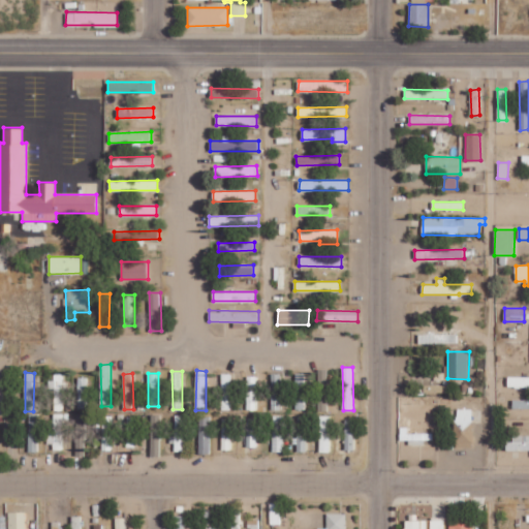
[(222,410),(231,410),(231,373),(221,373),(222,410)]
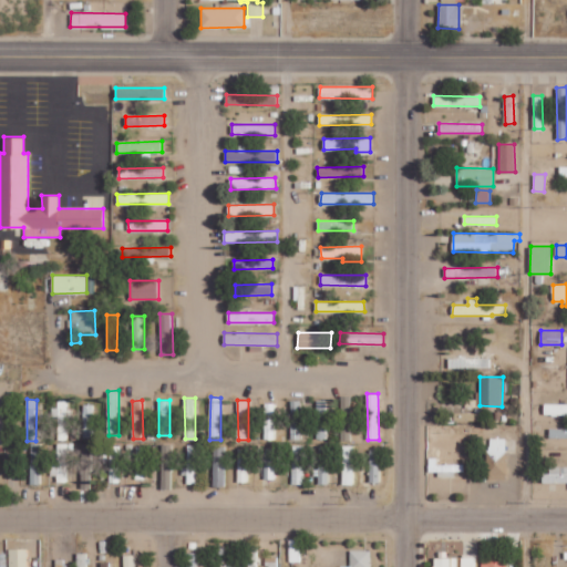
[(317,440),(326,440),(326,400),(317,400),(317,440)]
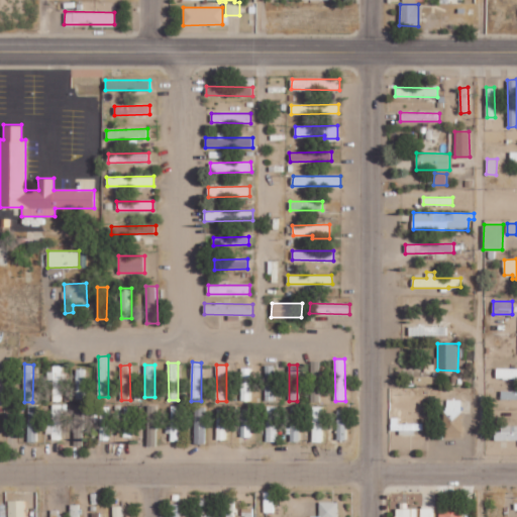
[(54,381),(54,402),(62,402),(62,366),(50,366),(50,381),(54,381)]
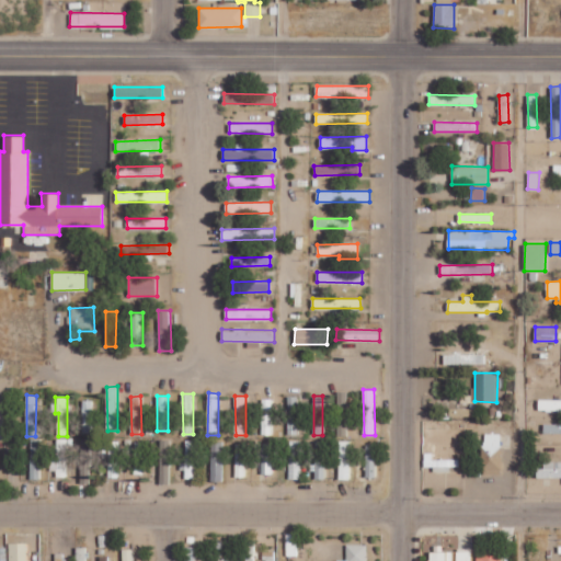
[(262,435),(272,434),(272,398),(261,399),(262,435)]
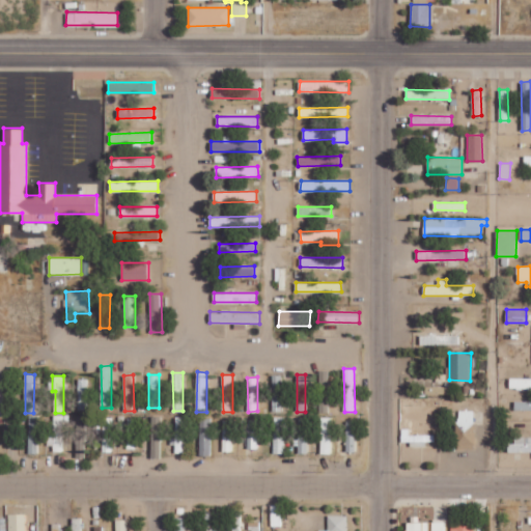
[(530,388),(530,378),(509,379),(509,389),(530,388)]
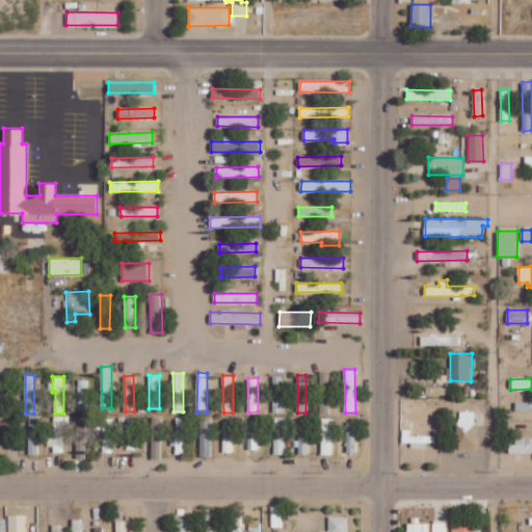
[(281,388),(272,388),(272,410),(280,411),(281,388)]
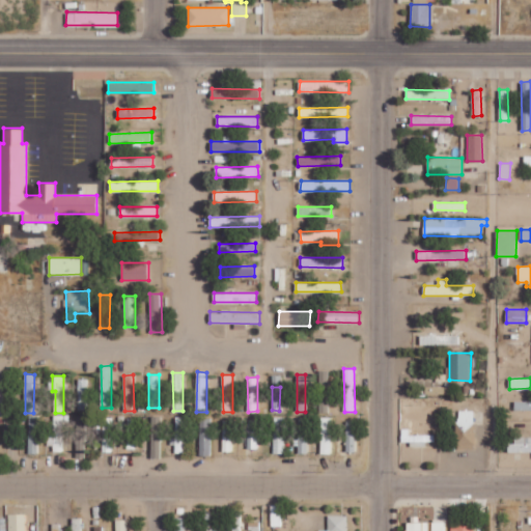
[(530,400),(514,401),(514,410),(530,409),(530,400)]
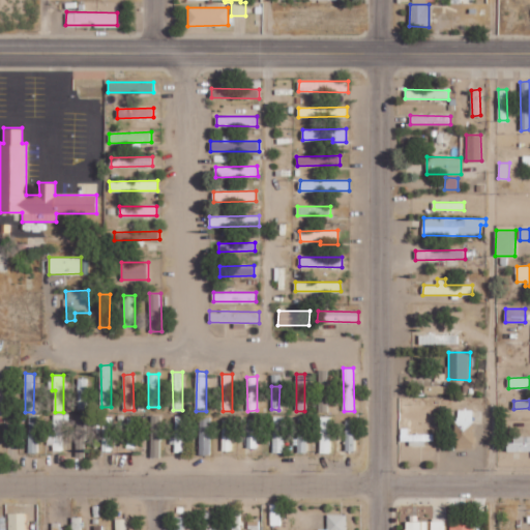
[(457,448),(473,448),(473,409),(455,409),(457,448)]
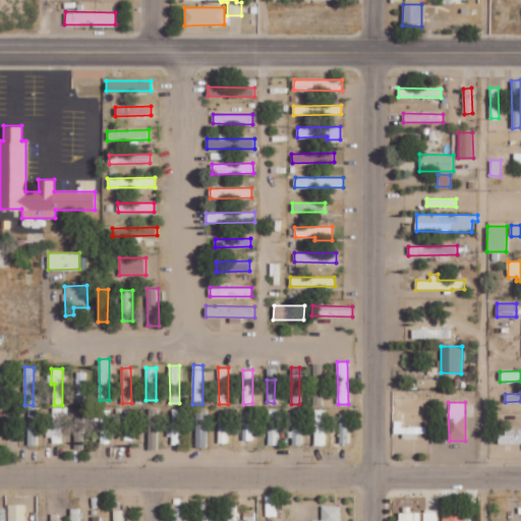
[(39,408),(30,407),(29,445),(38,446),(39,408)]
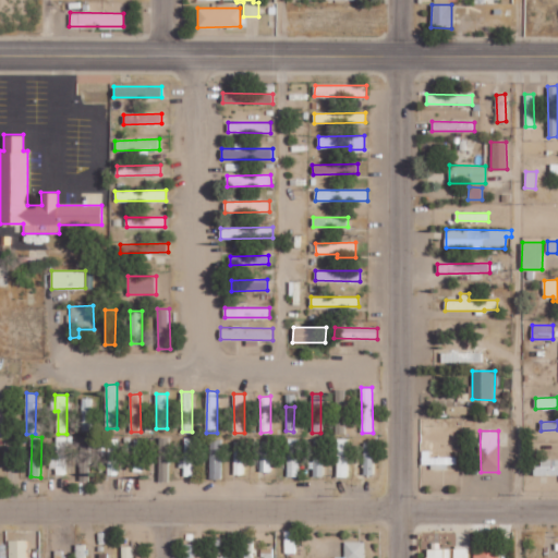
[(57,455),(52,455),(52,474),(68,475),(70,436),(58,436),(57,455)]
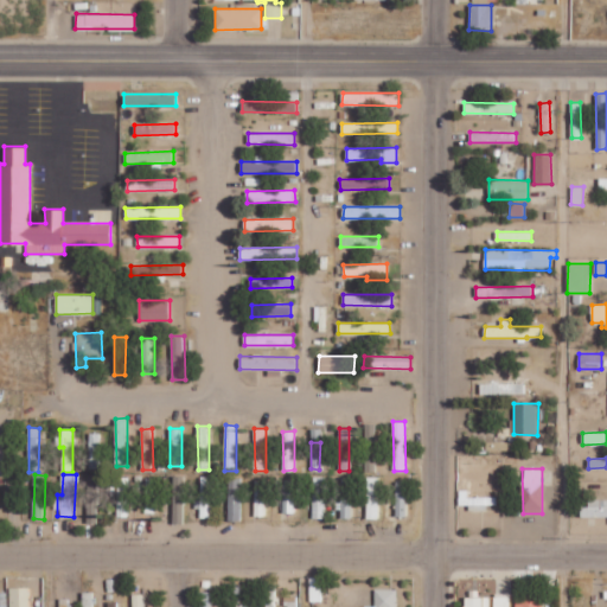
[(88,522),(97,522),(98,475),(89,475),(88,522)]
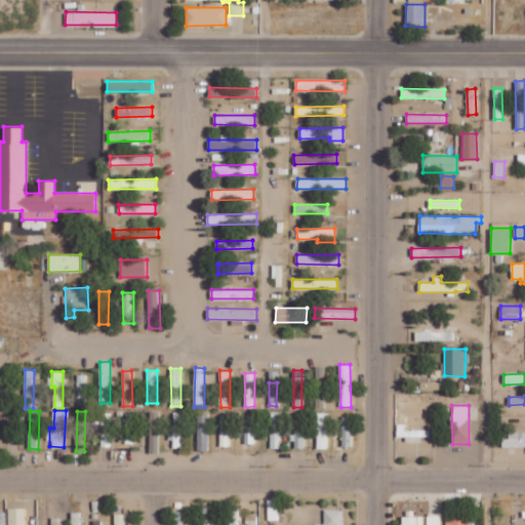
[(158,452),(159,411),(150,411),(149,452),(158,452)]
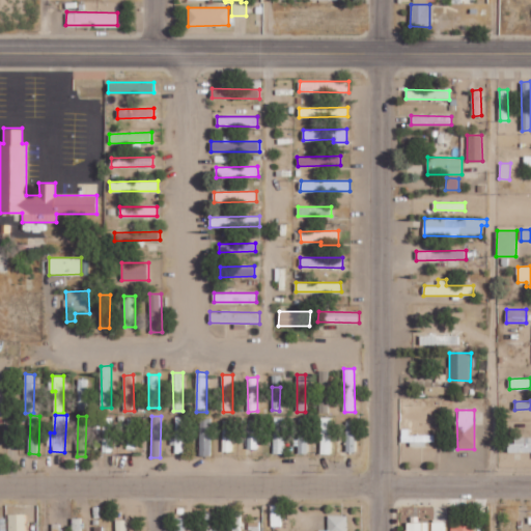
[(175,452),(186,453),(186,417),(175,416),(175,452)]
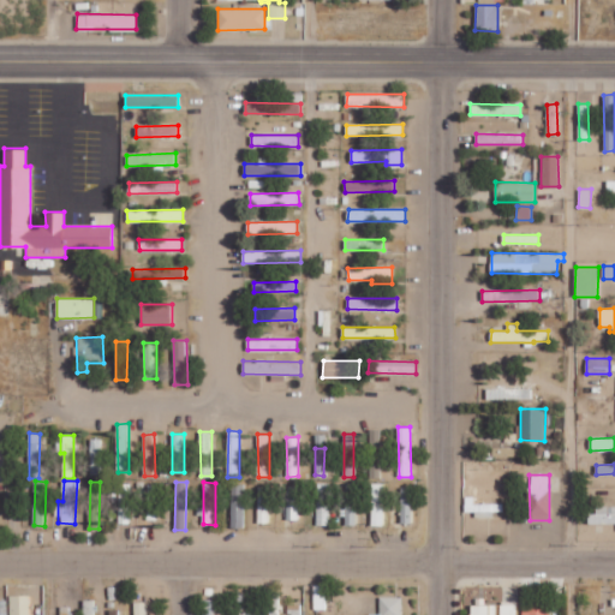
[(119,523),(130,524),(131,483),(119,483),(119,523)]
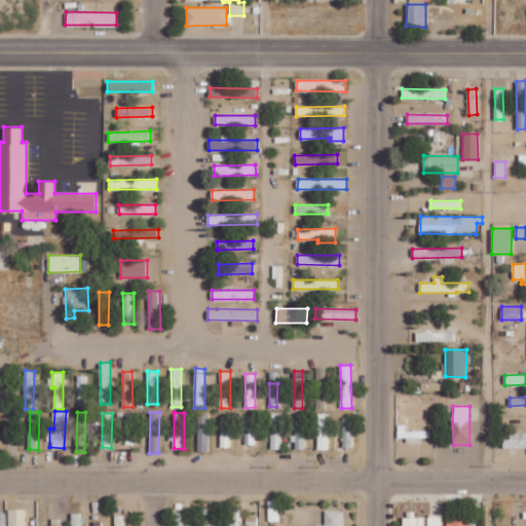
[(270,449),(282,449),(283,413),(271,413),(270,449)]
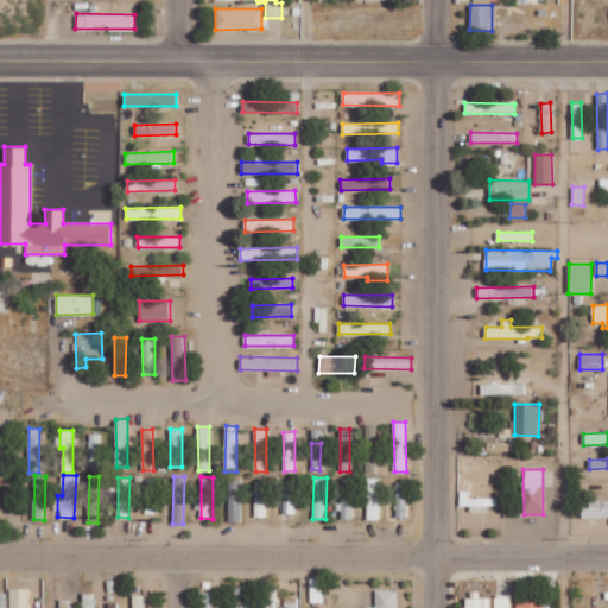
[(342,477),(341,518),(352,519),(353,479),(342,477)]
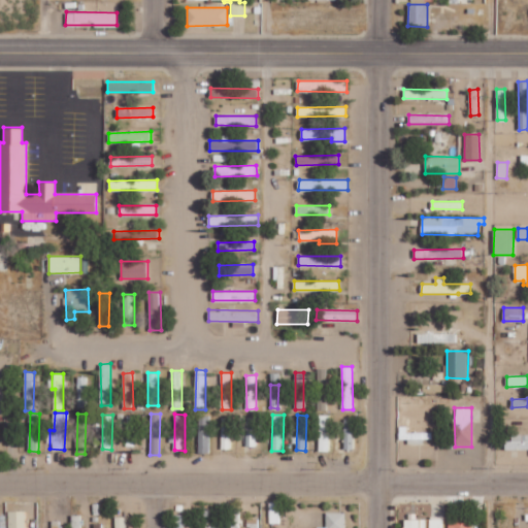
[(136,416),(127,416),(126,446),(135,447),(136,416)]
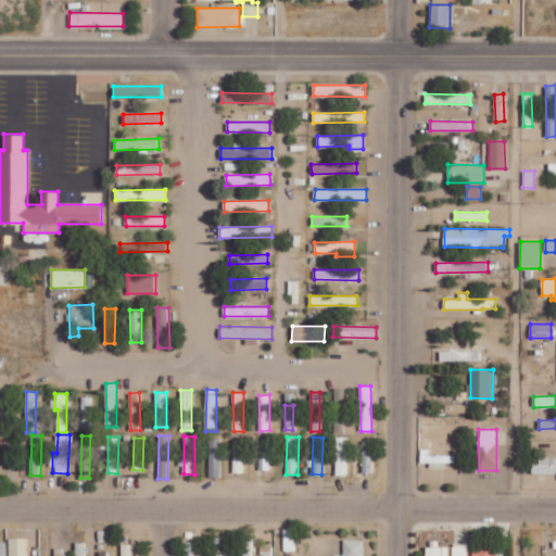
[(222,438),(210,438),(209,477),(220,477),(222,438)]
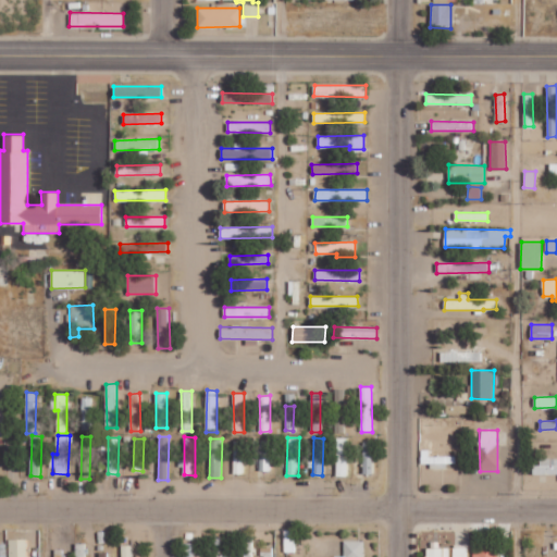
[(337,438),(336,475),(349,475),(349,438),(337,438)]
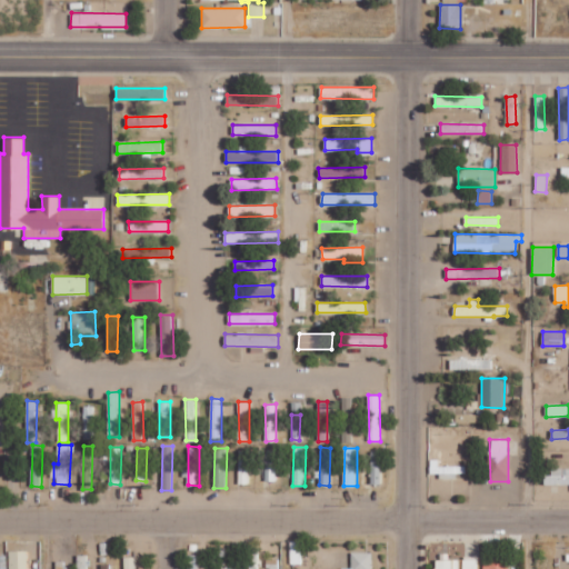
[(239,483),(249,483),(250,450),(239,450),(239,483)]
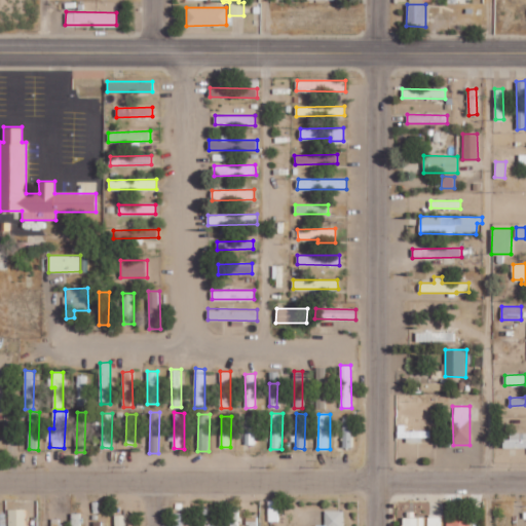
[(256,445),(256,416),(246,416),(246,445),(256,445)]
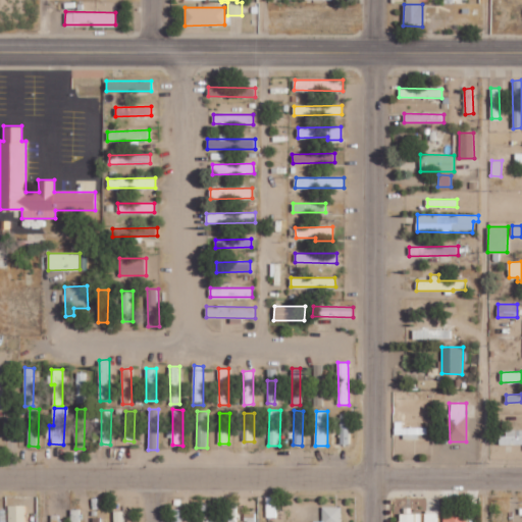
[(341,444),(350,444),(351,413),(341,413),(341,444)]
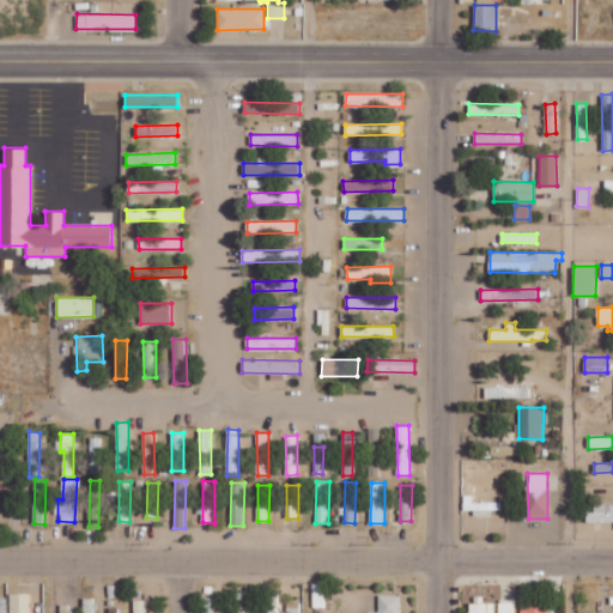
[(502,502),(473,502),(473,495),(463,495),(463,510),(474,510),(473,517),(492,517),(492,510),(502,510),(502,502)]
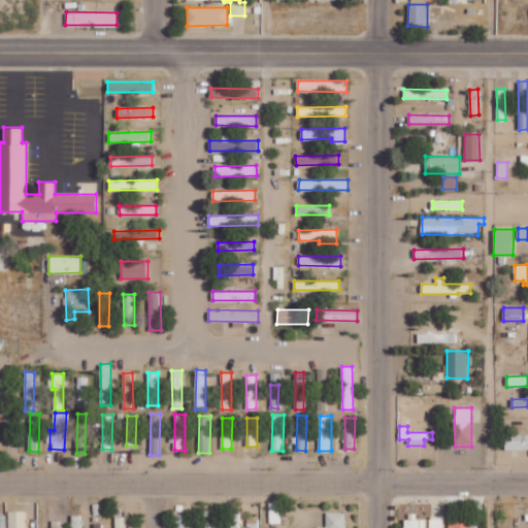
[(527,433),(507,434),(507,450),(527,450),(527,433)]
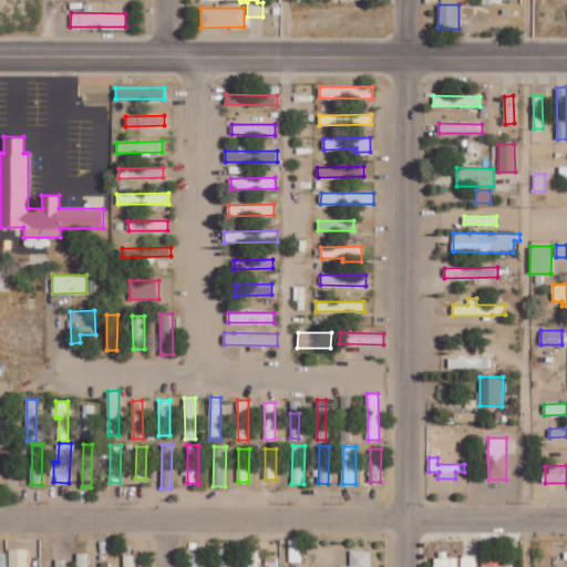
[(257,566),(258,545),(248,545),(247,566),(257,566)]
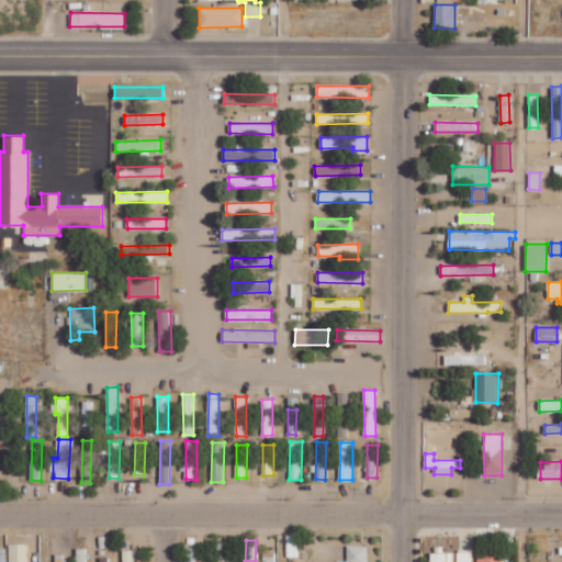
[(217,561),(229,561),(228,541),(217,542),(217,561)]
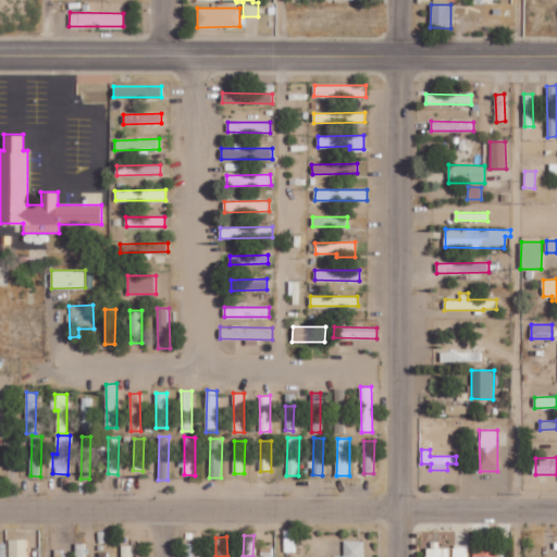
[(27,556),(27,539),(9,539),(9,556),(27,556)]
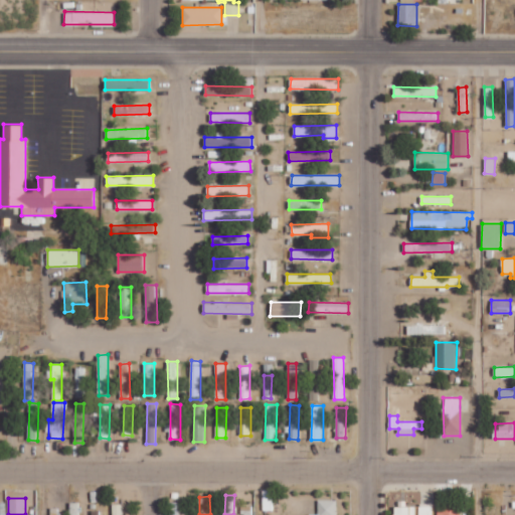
[(337,499),(318,499),(318,514),(311,514),(310,514),(327,514),(328,514),(337,514),(337,499)]
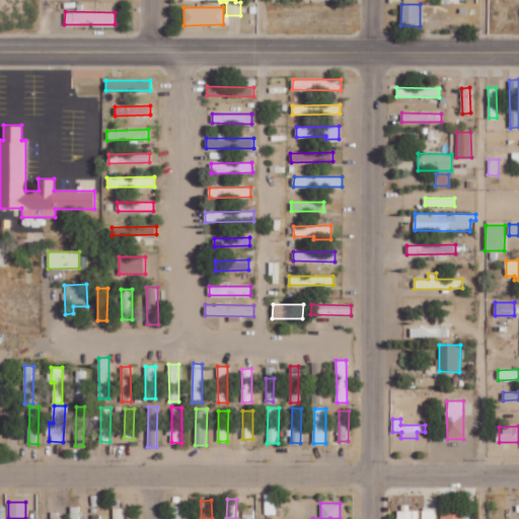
[(70,506),(70,518),(79,518),(80,506),(70,506)]
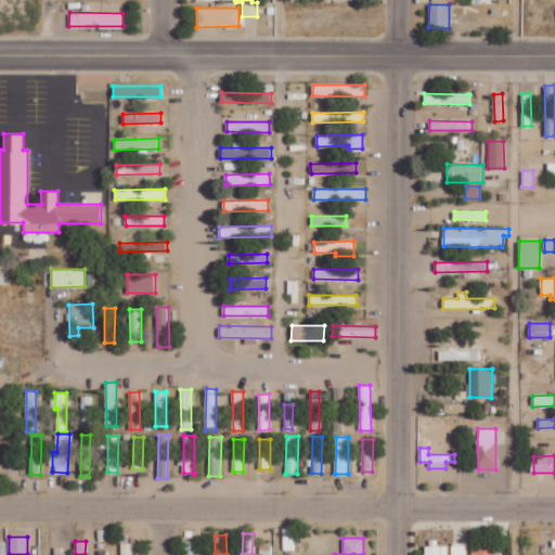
[(452,554),(455,554),(466,554),(466,544),(451,544),(452,554)]
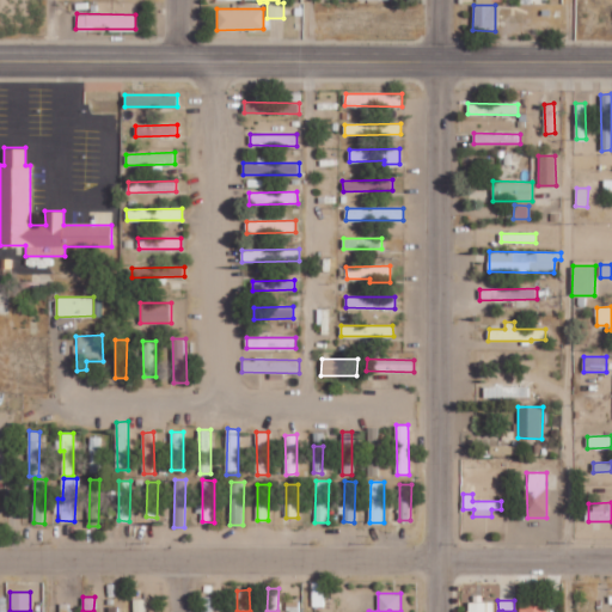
[(469,611),(497,611),(496,601),(469,601),(469,611)]
